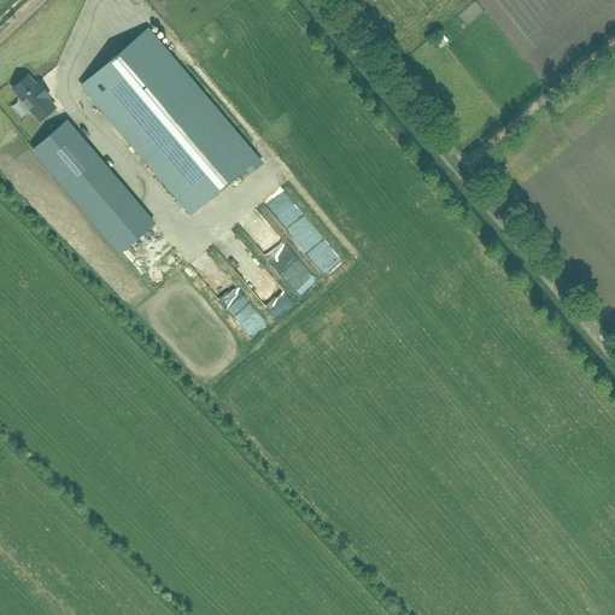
[(148,28),(85,82),(194,211),(258,157),(148,28)]
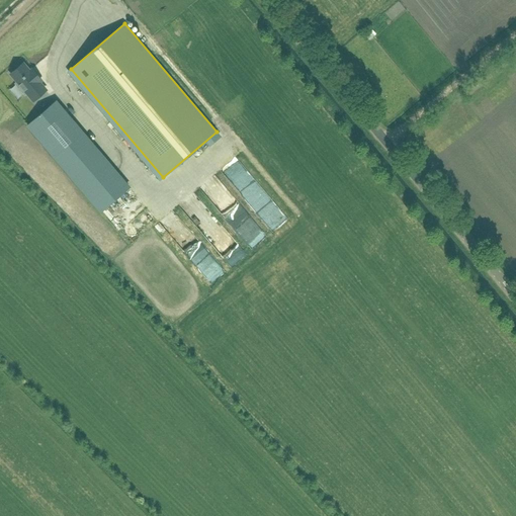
[(370,39),(377,33),(371,28),(365,34),(370,39)]
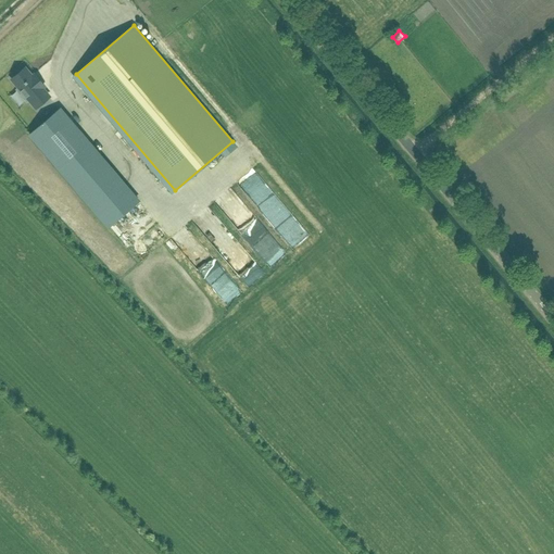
[(34,75),(26,65),(13,77),(21,86),(19,88),(28,100),(30,98),(38,106),(51,95),(43,86),(47,84),(37,73),(34,75)]
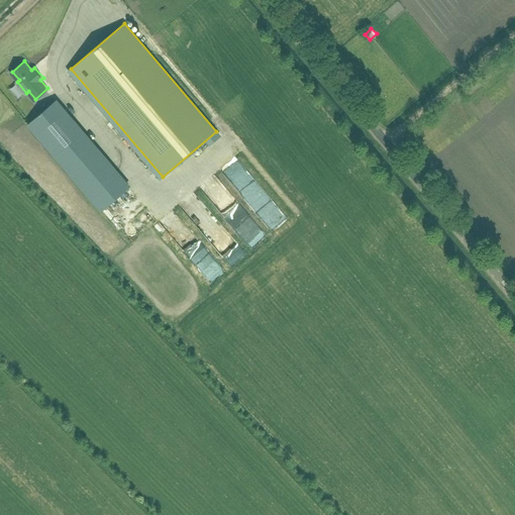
[(130,186),(100,150),(73,174),(103,209),(130,186)]
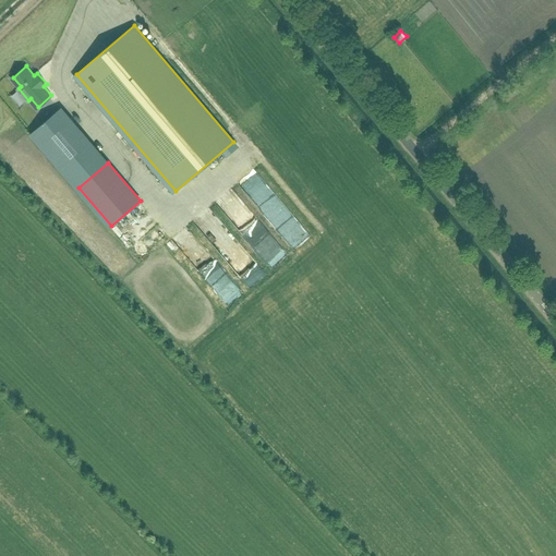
[(252,178),(252,190),(263,190),(262,178),(252,178)]
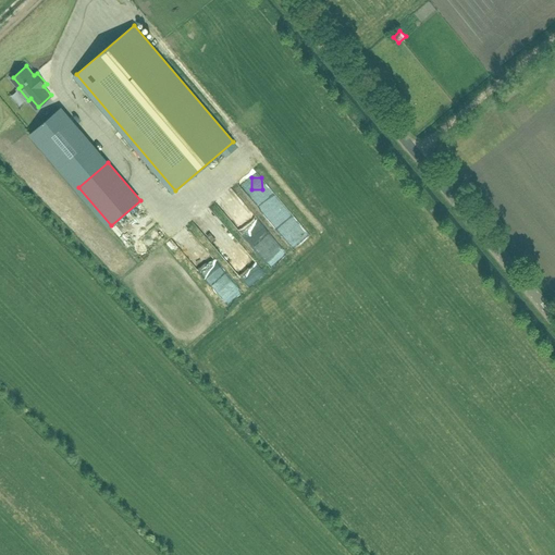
[(276,220),(295,249),(304,243),(285,214),(276,220)]
